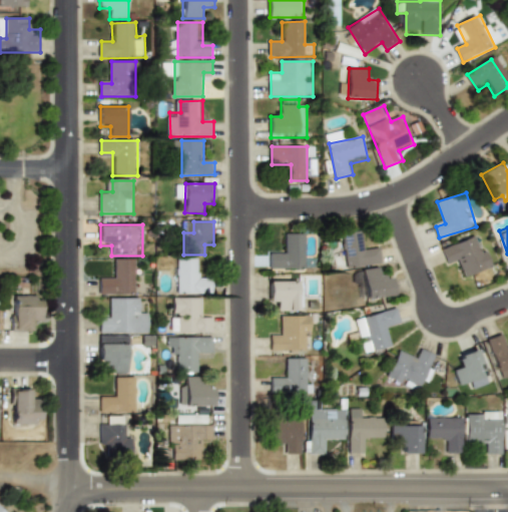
[(350,269),(384,263),(382,250),(370,252),(367,229),(344,234),(350,269)]
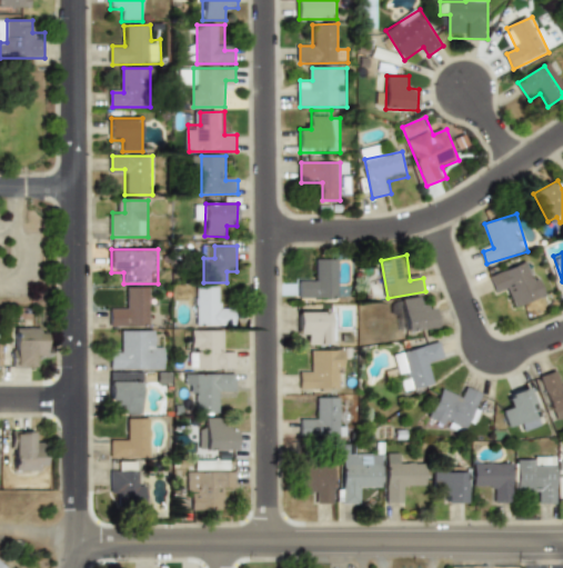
[(340,260),(314,260),(314,279),(301,279),(301,298),(340,298),(340,260)]
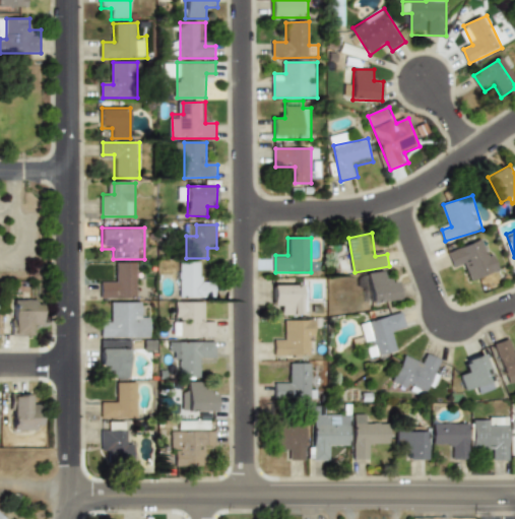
[(472,281),(501,271),(489,238),(450,252),(455,267),(465,263),(472,281)]
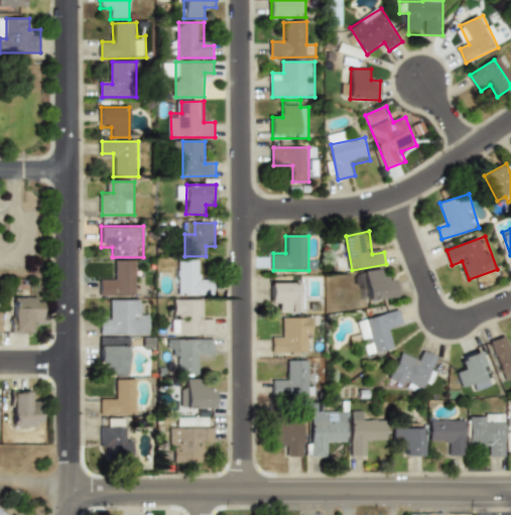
[(138,296),(138,261),(113,261),(113,279),(102,279),(102,296),(138,296)]
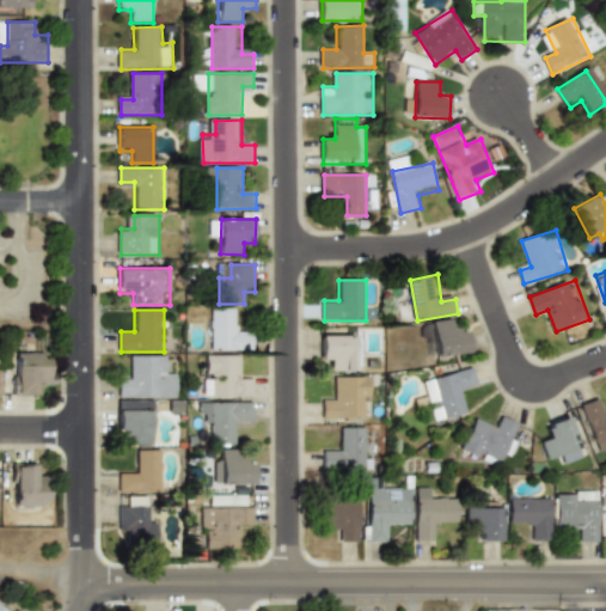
[(213,310),(213,319),(209,319),(209,350),(244,350),(244,310),(213,310)]
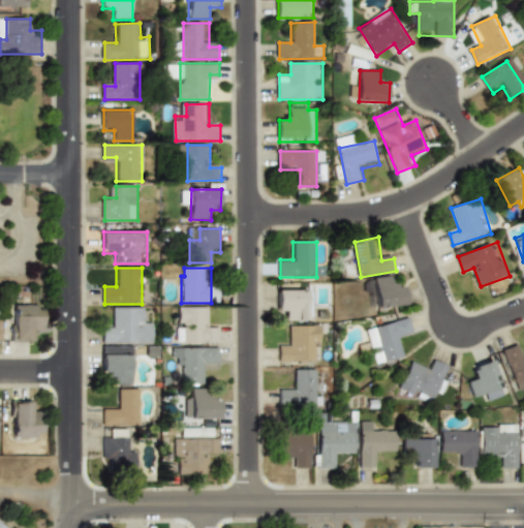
[(393,276),(375,278),(380,309),(409,305),(405,283),(395,285),(393,276)]
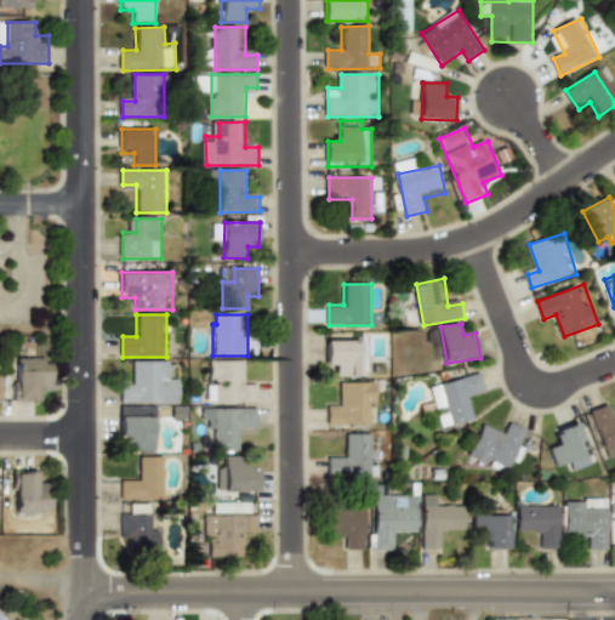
[(369,341),(329,341),(329,364),(342,364),(342,376),(369,376),(369,341)]
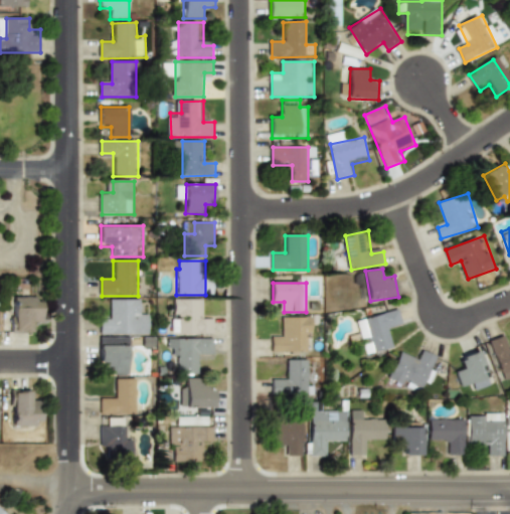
[(15,333),(35,333),(35,323),(46,323),(46,296),(15,296),(15,333)]
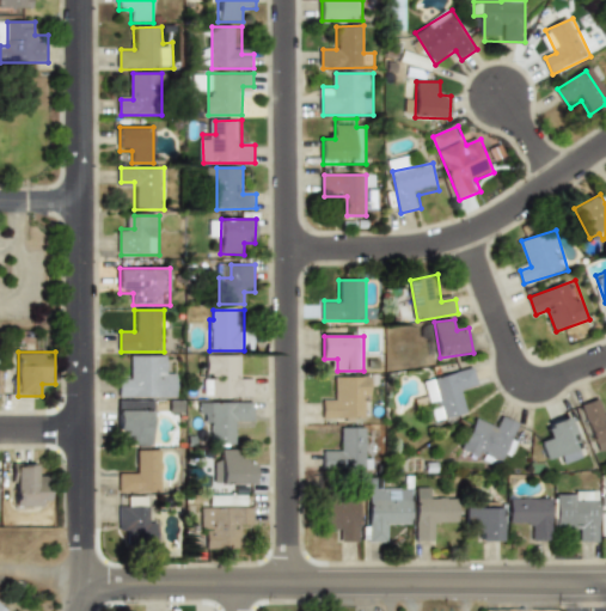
[(179,397),(179,370),(167,370),(167,356),(134,356),(134,384),(121,384),(121,397),(179,397)]
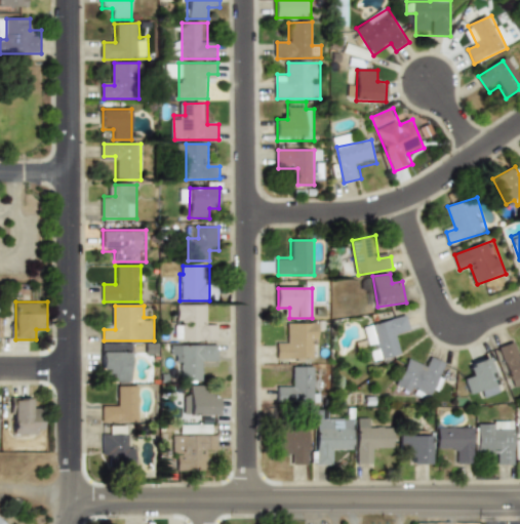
[(221,340),(221,329),(209,329),(209,306),(178,306),(178,340),(221,340)]
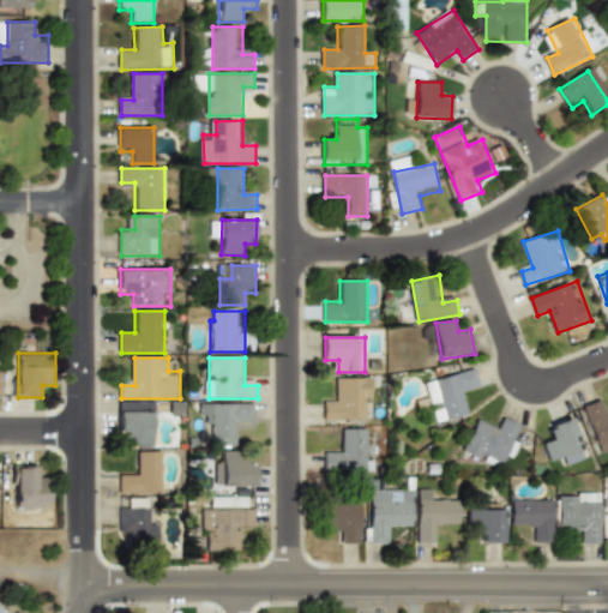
[(475,415),(469,385),(481,383),(479,370),(428,380),(438,424),(475,415)]
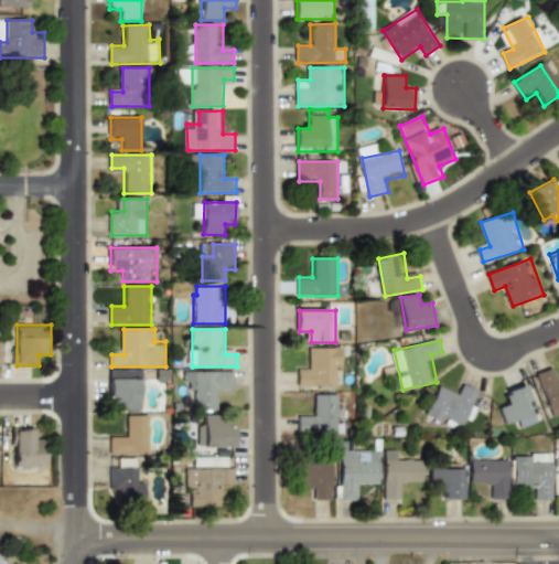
[(344,348),(312,348),(312,372),(301,371),(301,387),(343,387),(344,348)]
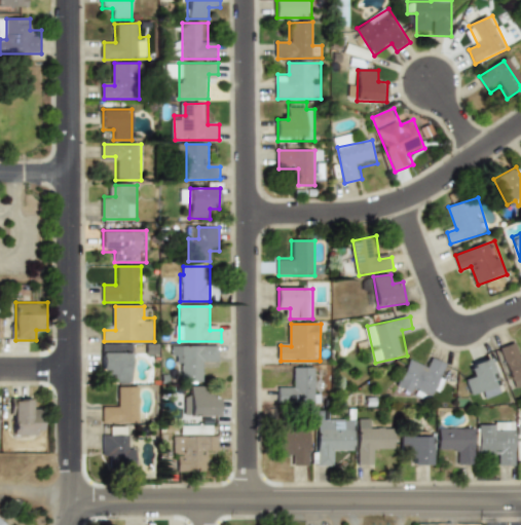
[(501,348),(517,389),(520,387),(520,353),(517,342),(501,348)]
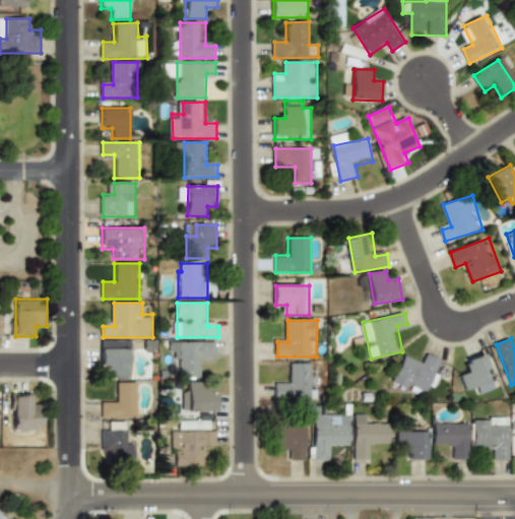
[(184,378),(206,378),(205,353),(218,353),(217,341),(172,342),(172,353),(183,353),(184,378)]
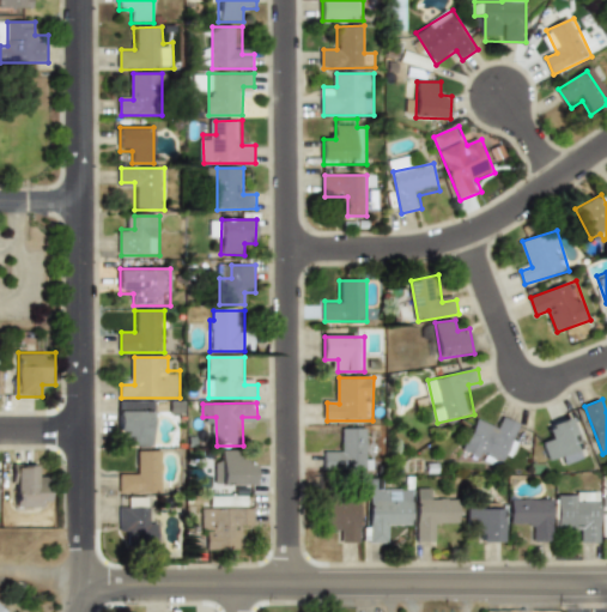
[(133,447),(156,447),(156,411),(121,411),(121,434),(133,434),(133,447)]
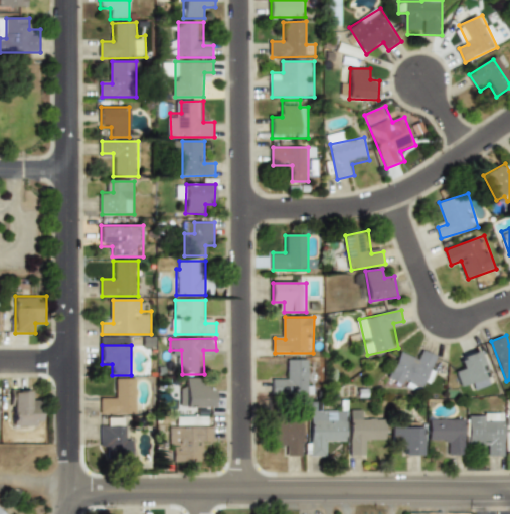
[(463,356),(466,369),(458,371),(462,386),(473,383),(475,391),(493,386),(482,350),(463,356)]
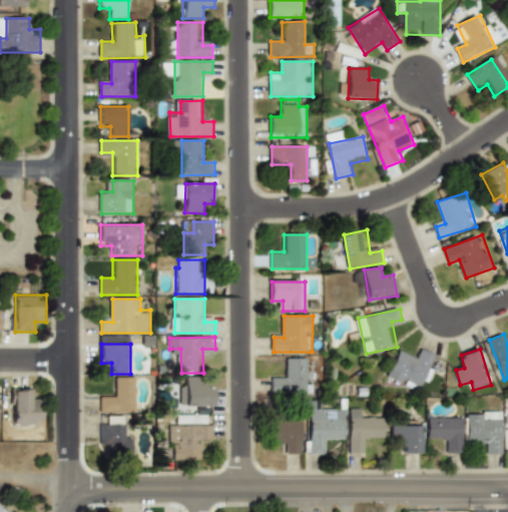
[(401,350),(390,378),(418,389),(421,382),(428,385),(439,356),(424,350),(421,358),(401,350)]
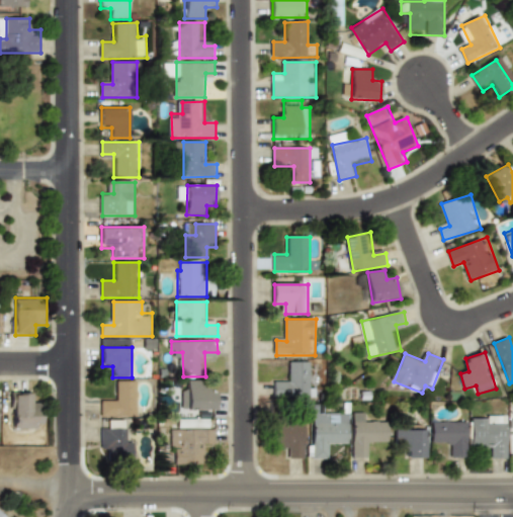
[(287,362),(287,381),(276,381),(276,398),(316,398),(316,362),(287,362)]
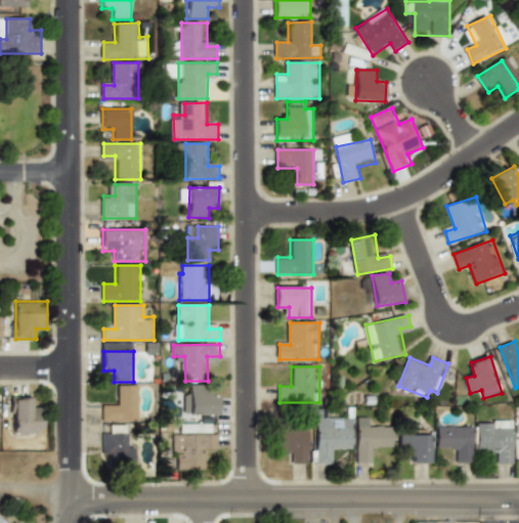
[(220,416),(220,395),(210,395),(210,385),(187,385),(187,416),(220,416)]
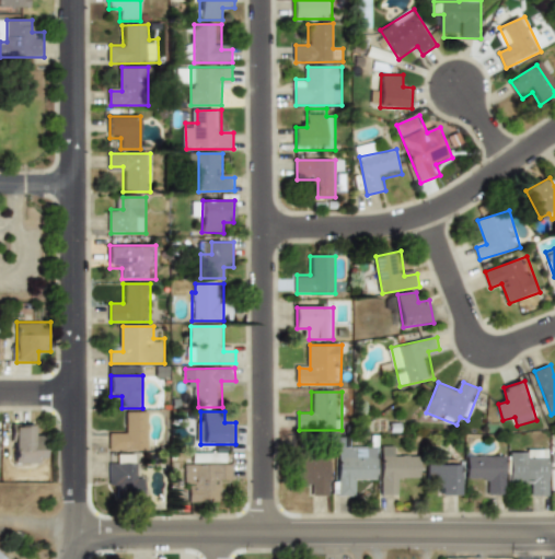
[(113,451),(151,451),(150,412),(124,412),(124,433),(113,433),(113,451)]
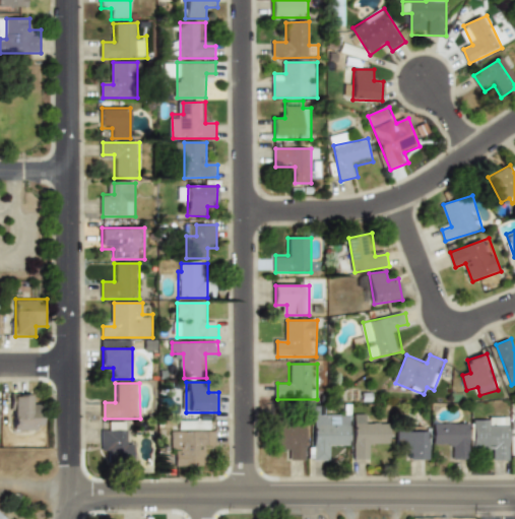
[(16,432),(46,432),(46,405),(36,405),(36,395),(16,395),(16,432)]
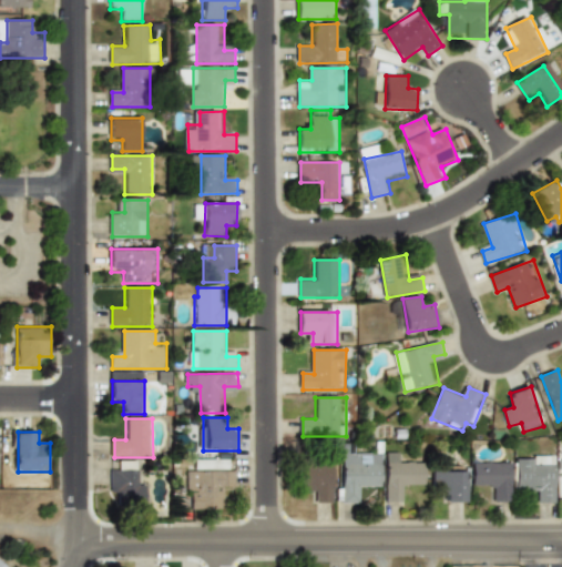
[(363,490),(385,490),(385,455),(356,455),(356,444),(341,444),(341,503),(363,504),(363,490)]
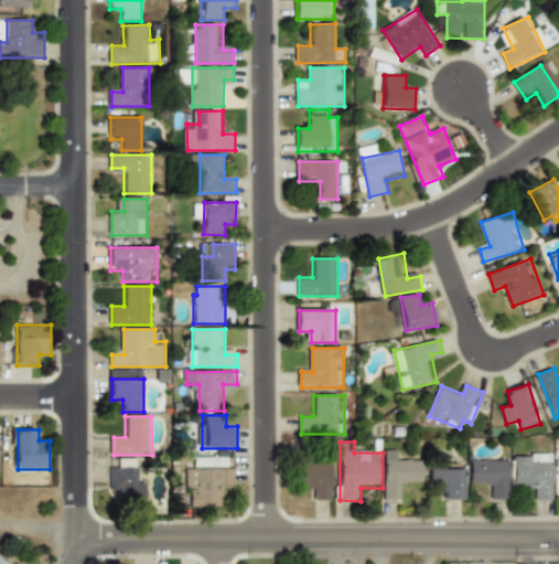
[(386,499),(401,499),(401,487),(426,487),(426,461),(399,461),(399,450),(387,450),(386,499)]
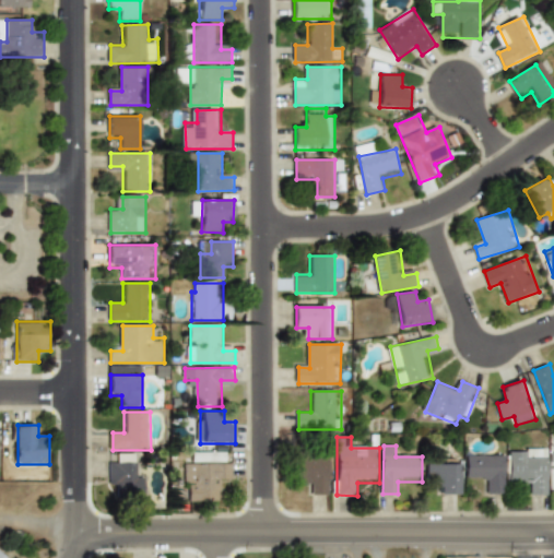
[(511,485),(533,485),(533,496),(551,496),(551,449),(511,449),(511,485)]
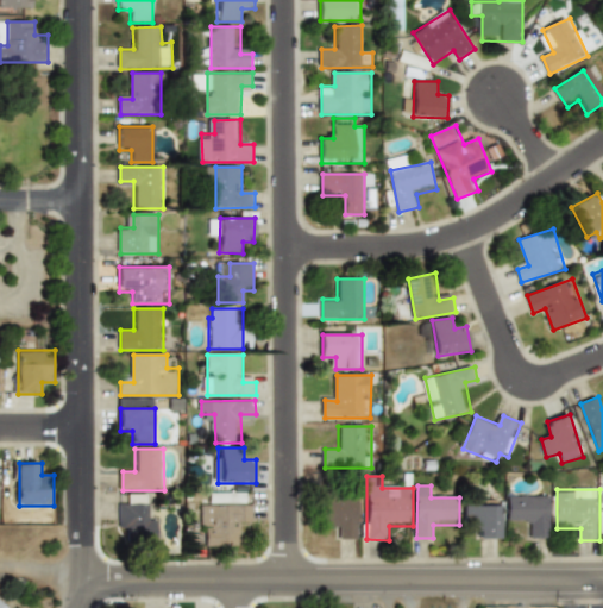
[(535,525),(535,539),(552,539),(552,496),(512,496),(512,525),(535,525)]
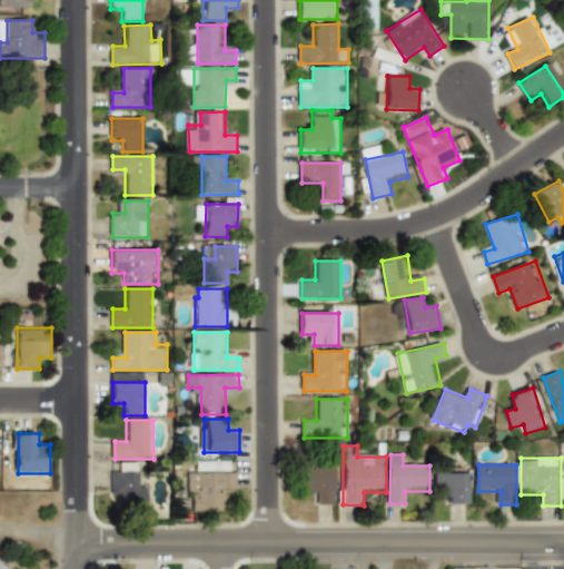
[(115,471),(115,501),(125,501),(125,512),(149,512),(149,466),(127,466),(127,471),(115,471)]
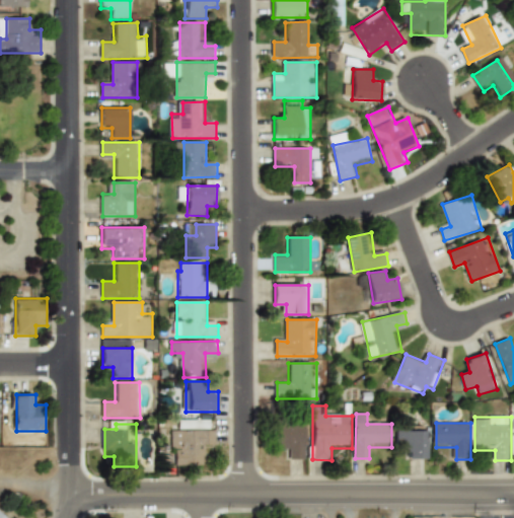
[(287,459),(308,459),(308,425),(274,425),(274,449),(287,449),(287,459)]
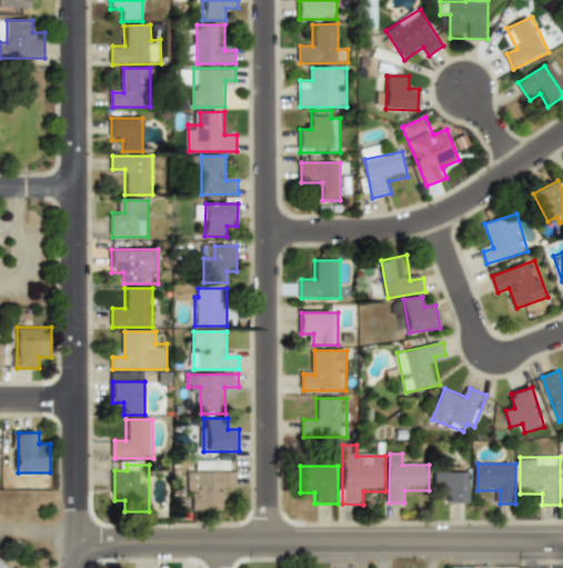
[(192,510),(228,510),(227,488),(238,488),(238,471),(191,471),(192,510)]
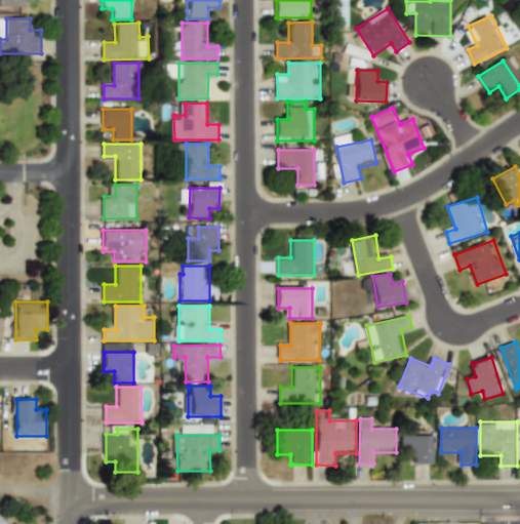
[(402,454),(412,454),(412,465),(433,465),(433,435),(402,435),(402,454)]
